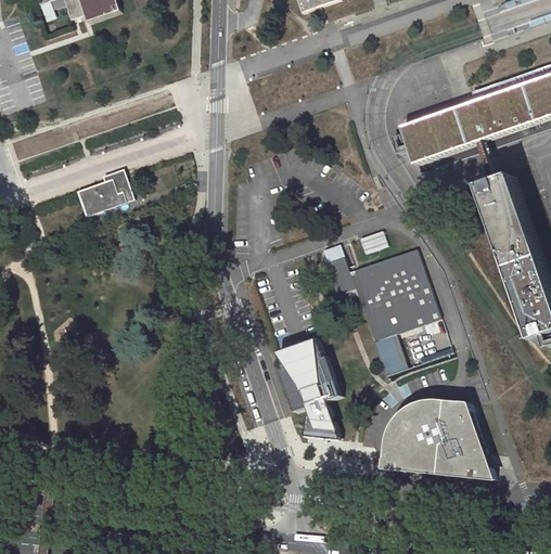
[(36,0),(38,4),(51,0),(61,0),(69,20),(80,15),(82,15),(86,24),(119,13),(114,0),(36,0)]
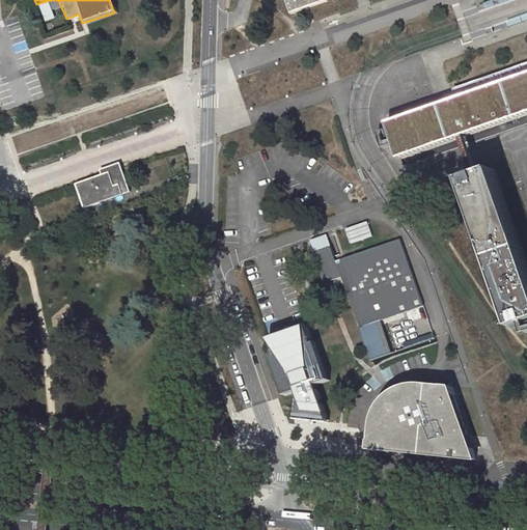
[(281,0),(286,14),(301,8),(303,7),(306,6),(324,0),(281,0)]
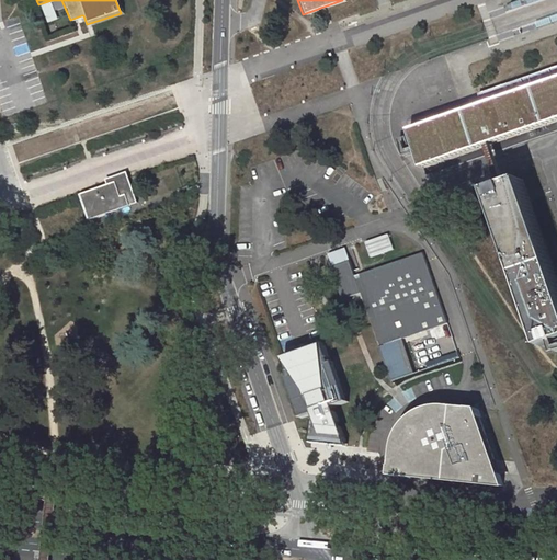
[(50,2),(40,6),(45,22),(56,19),(50,2)]
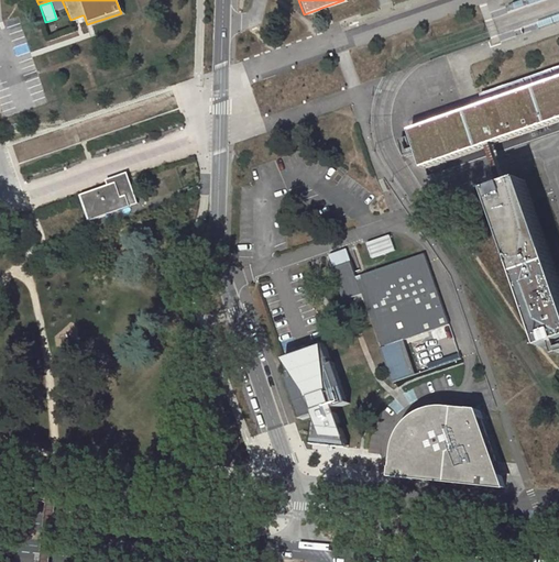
[(412,129),(407,130),(409,135),(397,140),(403,156),(415,152),(419,163),(420,168),(429,165),(438,162),(462,154),(477,149),(484,146),(485,145),(488,145),(491,144),(492,143),(558,120),(558,67),(478,96),(481,105),(463,111),(416,128),(412,129)]
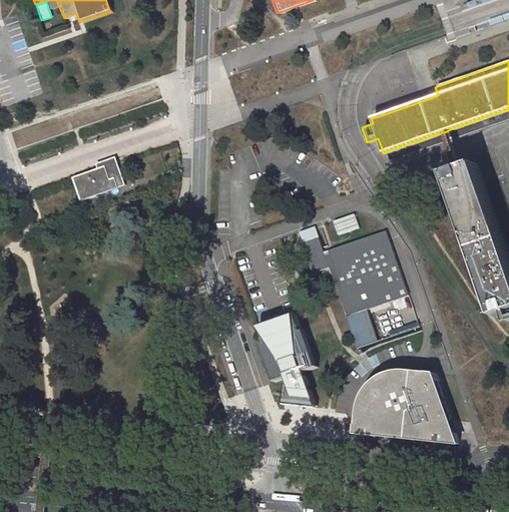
[(457,169),(460,168),(457,159),(447,131),(444,132),(442,132),(455,170),(457,169)]
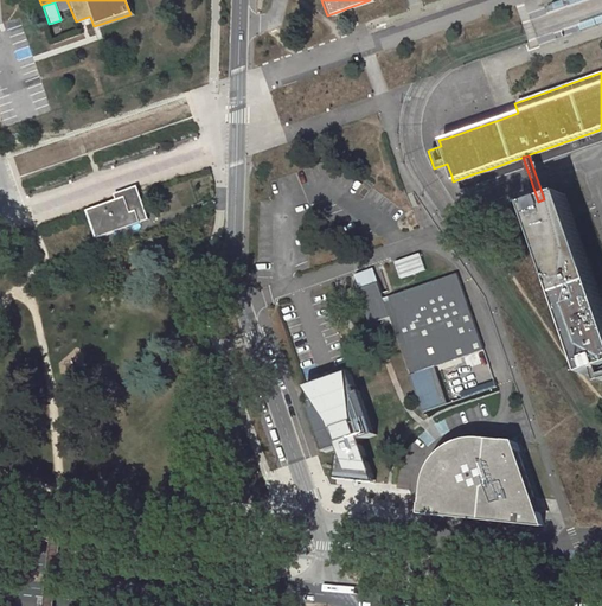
[(133,204),(139,202),(134,185),(127,187),(129,192),(133,204)]
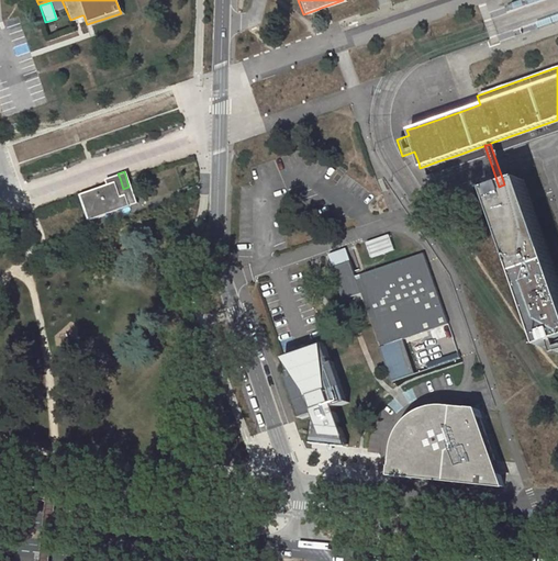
[(120,178),(118,174),(102,179),(104,184),(114,181),(114,180),(120,178)]
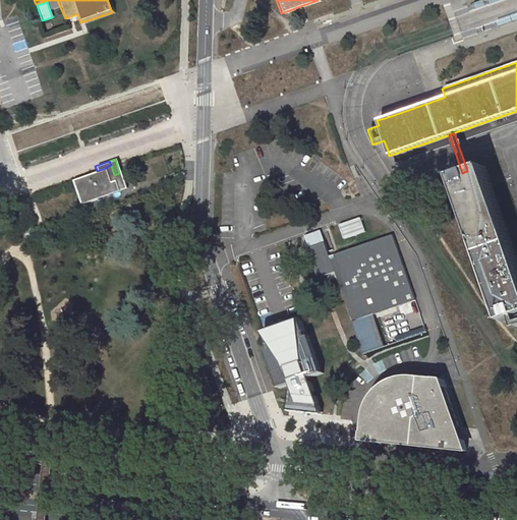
[(107,177),(114,175),(111,165),(106,167),(106,168),(97,171),(71,180),(80,204),(96,198),(95,197),(117,190),(114,180),(109,182),(107,177)]
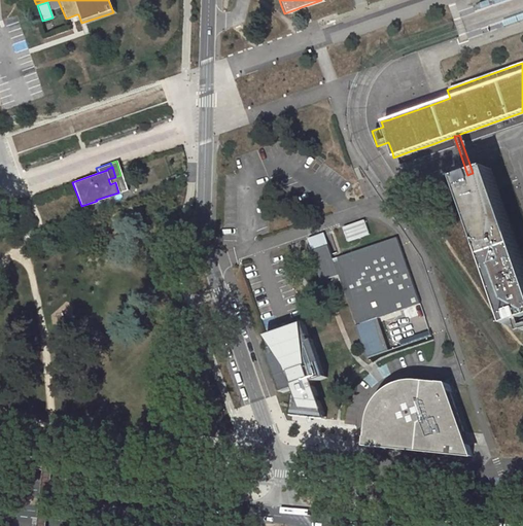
[(522,269),(488,168),(473,173),(469,174),(467,175),(466,175),(456,179),(508,326),(518,322),(522,334),(522,332),(522,269)]
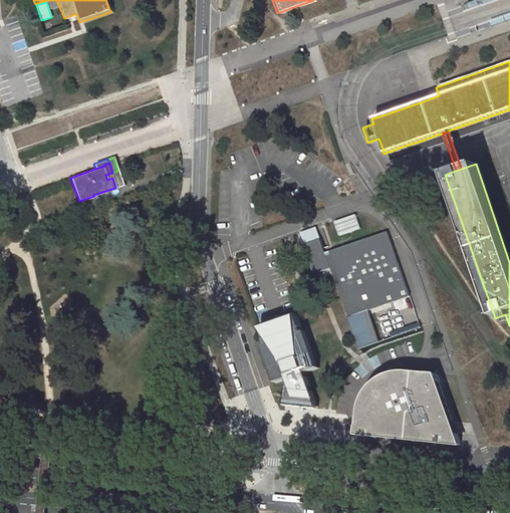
[(115,188),(122,185),(117,171),(112,173),(105,175),(107,180),(112,178),(115,188)]
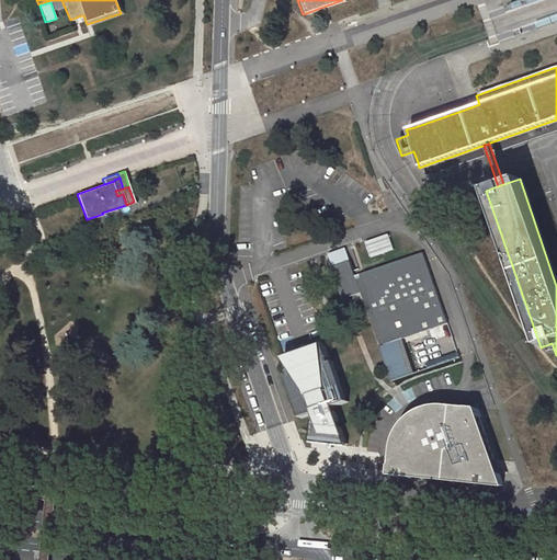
[(135,208),(117,215),(120,221),(137,215),(135,208)]
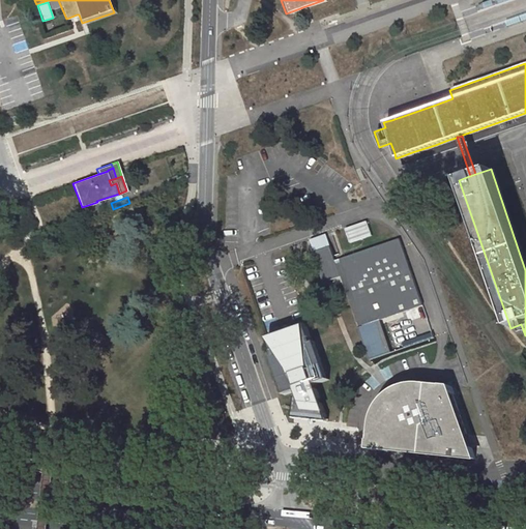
[(364,221),(344,228),(349,242),(370,235),(364,221)]
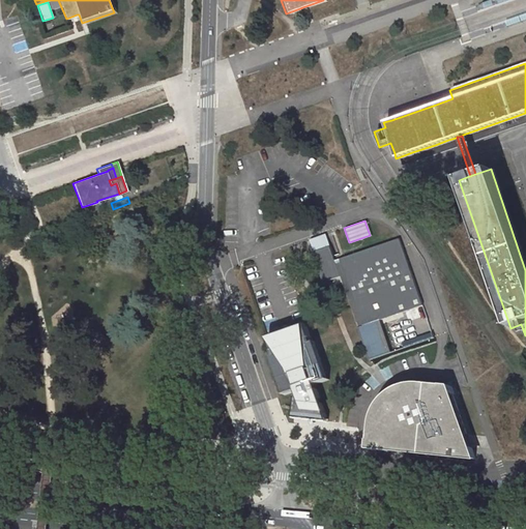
[(312,248),(327,243),(323,234),(309,239),(312,248)]
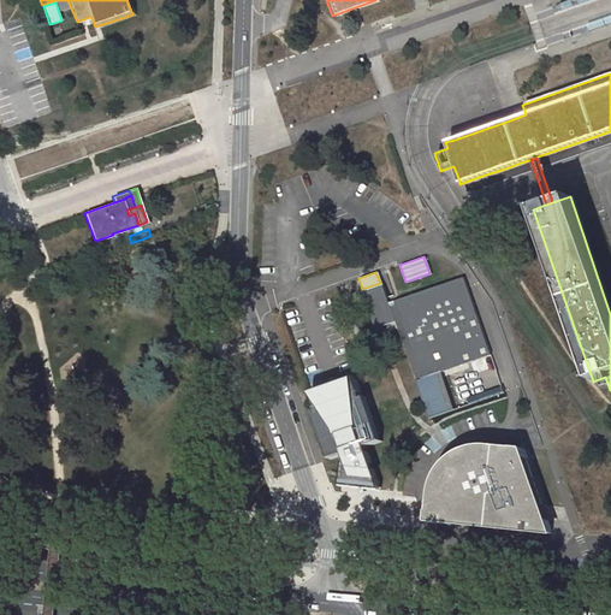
[(391,320),(411,379),(439,370),(487,353),(460,277),(456,278),(395,300),(390,302),(386,303),(379,285),(361,291),(373,326),(391,320)]
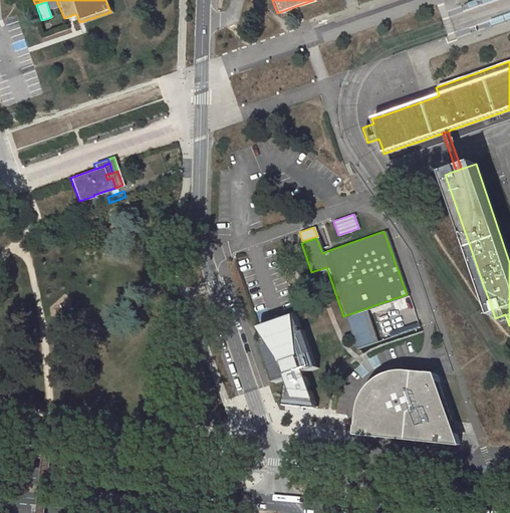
[(366,308),(343,316),(355,350),(378,342),(366,308)]
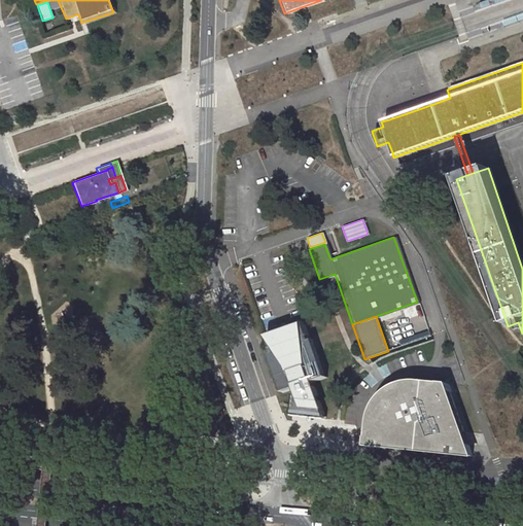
[(274,330),(262,335),(267,347),(270,346),(272,351),(268,352),(266,353),(268,360),(271,369),(273,376),(275,383),(278,391),(280,390),(289,387),(290,392),(288,392),(285,412),(304,414),(319,416),(317,410),(314,401),(308,381),(318,378),(320,377),(318,370),(317,365),(316,361),(313,354),(311,347),(308,339),(306,340),(305,335),(301,322),(288,325),(285,326),(284,327),(281,327),(281,328),(277,329),(274,330)]
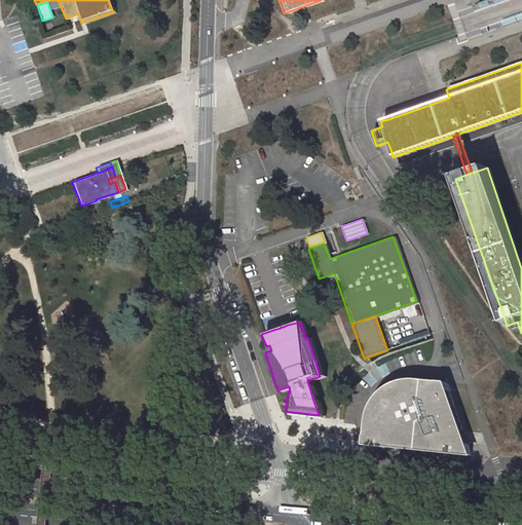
[(366,417),(366,420),(365,424),(365,428),(364,438),(363,447),(379,449),(383,449),(383,448),(390,448),(394,449),(395,449),(401,449),(402,449),(405,450),(407,450),(408,450),(415,451),(418,451),(425,452),(433,453),(436,453),(446,454),(451,455),(469,457),(465,448),(464,447),(462,439),(460,436),(459,433),(458,429),(457,425),(455,419),(453,413),(451,406),(448,400),(448,398),(446,392),(448,392),(445,384),(436,383),(436,384),(430,383),(425,382),(422,382),(416,381),(415,381),(412,381),(408,381),(405,382),(402,382),(399,383),(395,384),(392,386),(388,387),(386,388),(385,389),(383,391),(380,394),(378,397),(376,398),(376,399),(373,402),(372,405),(370,407),(370,408),(368,411),(367,414),(366,417)]
